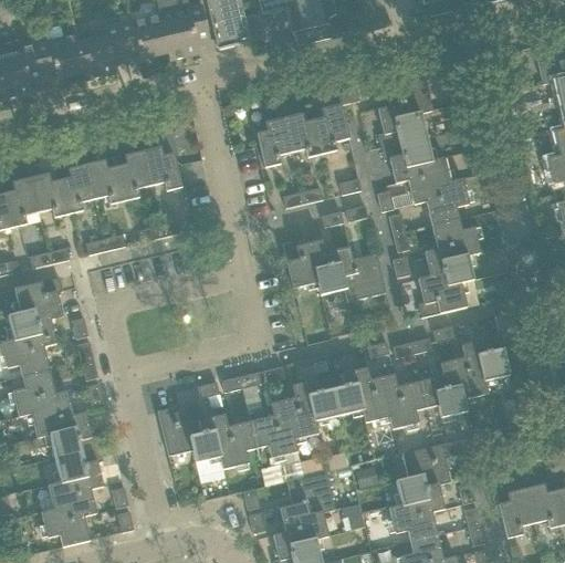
[(156,0),(159,13),(169,60),(198,53),(196,44),(210,41),(201,3),(188,7),(187,0),(156,0)]
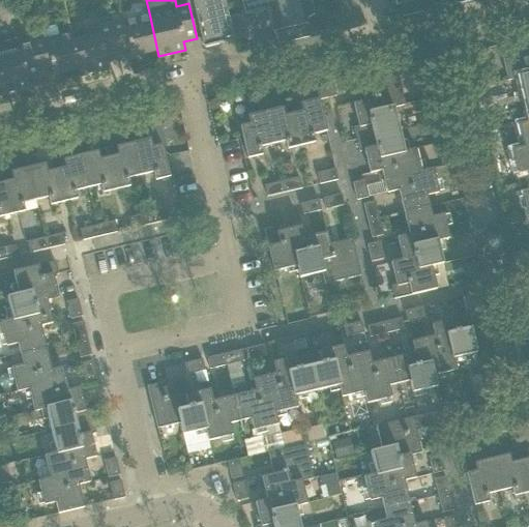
[(193,0),(194,2),(195,10),(203,46),(219,42),(218,37),(224,36),(233,33),(225,0),(193,0)]
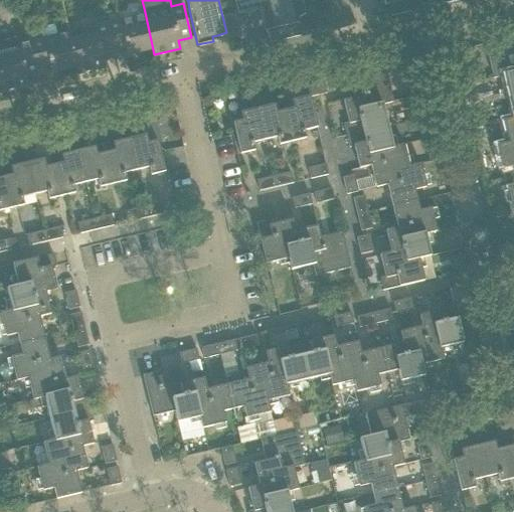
[(235,0),(237,10),(261,5),(269,40),(300,33),(297,16),(306,11),(303,0),(235,0)]
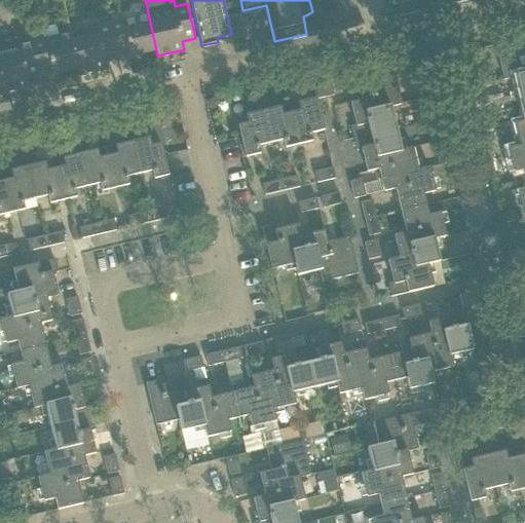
[(392,0),(394,2),(398,1),(400,13),(435,5),(434,0),(392,0)]
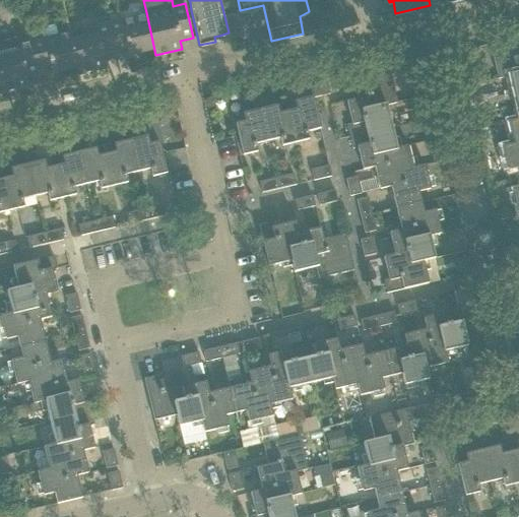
[(146,12),(108,21),(116,56),(128,54),(153,49),(154,55),(155,55),(146,12)]
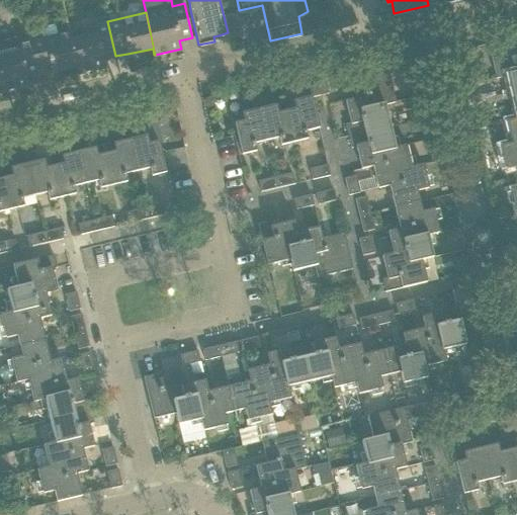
[(69,30),(79,72),(105,66),(103,59),(115,56),(107,21),(94,24),(95,31),(71,37),(69,30)]
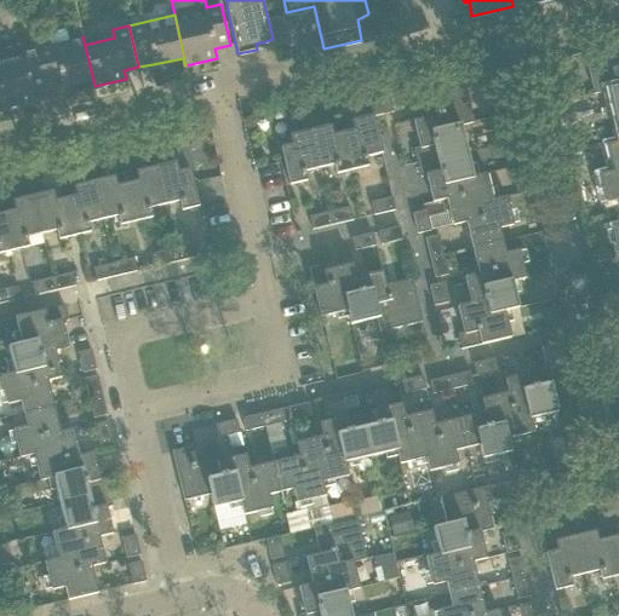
[(82,36),(36,47),(46,87),(61,85),(61,86),(91,79),(93,87),(95,86),(82,36)]
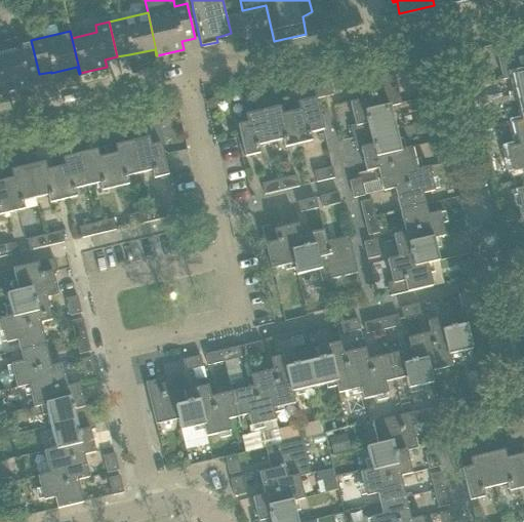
[(505,77),(516,74),(523,71),(523,34),(495,42),(505,77)]
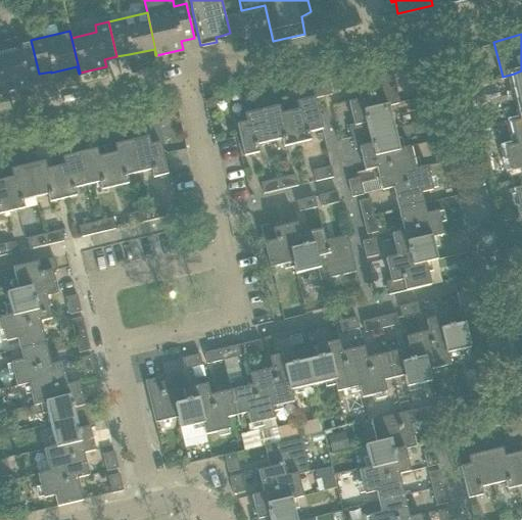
[(0,40),(0,82),(2,91),(29,85),(27,77),(39,74),(31,40),(19,42),(17,36),(0,40)]
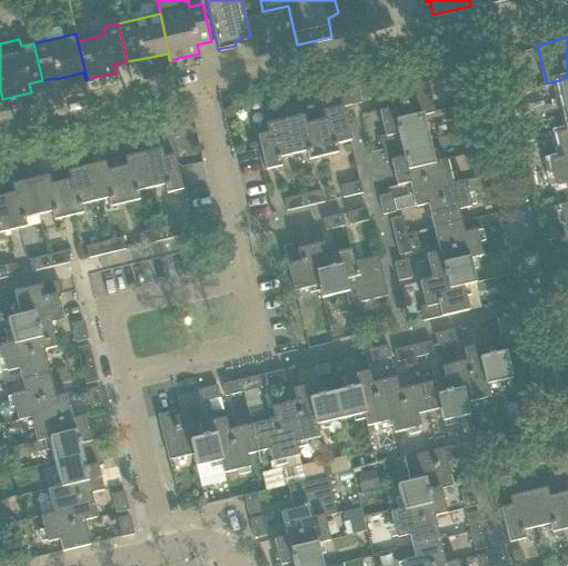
[(507,72),(511,88),(526,85),(521,69),(507,72)]
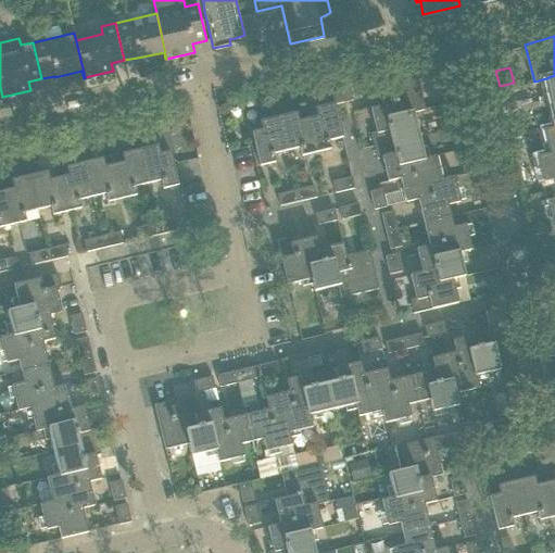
[(378,79),(385,103),(396,100),(400,113),(413,110),(426,107),(417,70),(378,79)]
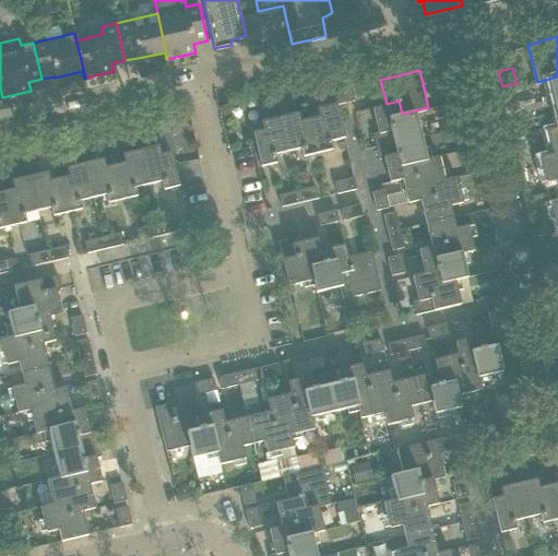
[(336,102),(355,97),(352,85),(333,90),(336,102)]
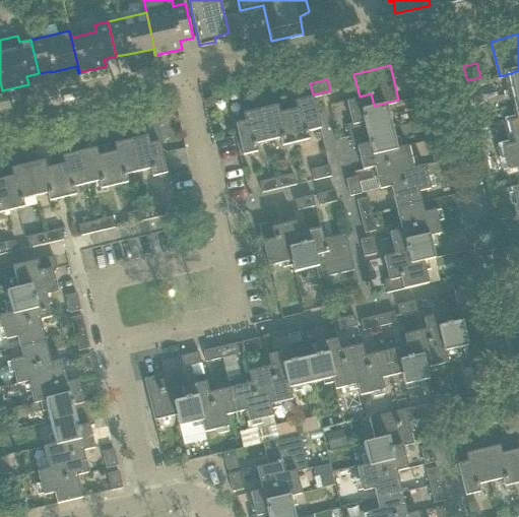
[(348,123),(350,134),(391,125),(386,103),(374,106),(371,93),(360,97),(347,99),(353,121),(348,123)]
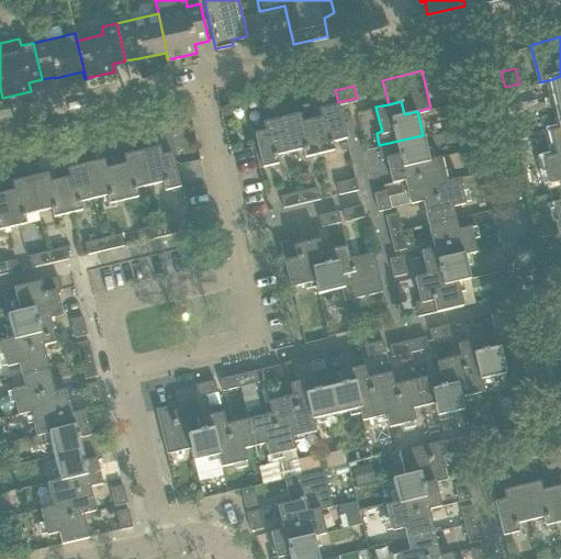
[(320,152),(334,148),(332,140),(346,136),(338,102),(320,107),(322,115),(312,118),(320,152)]
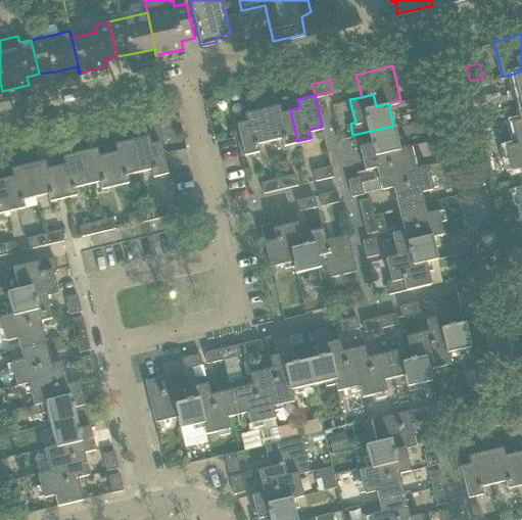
[(279,103),(262,107),(270,139),(283,136),(284,144),(297,141),(290,109),(281,111),(279,103)]
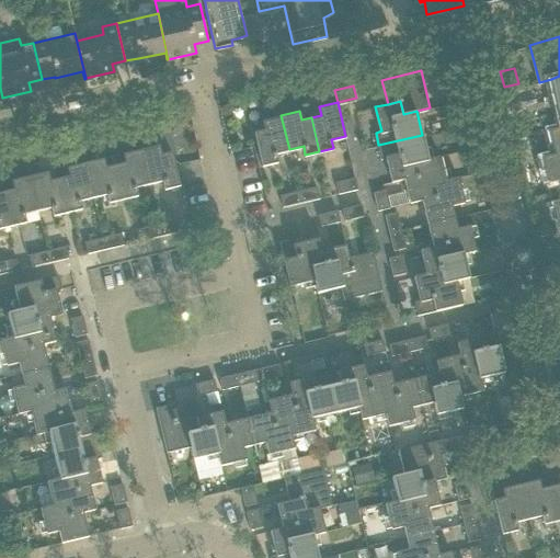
[(289,149),(281,115),(264,120),(266,128),(255,131),(263,164),(277,161),(275,152),(289,149)]
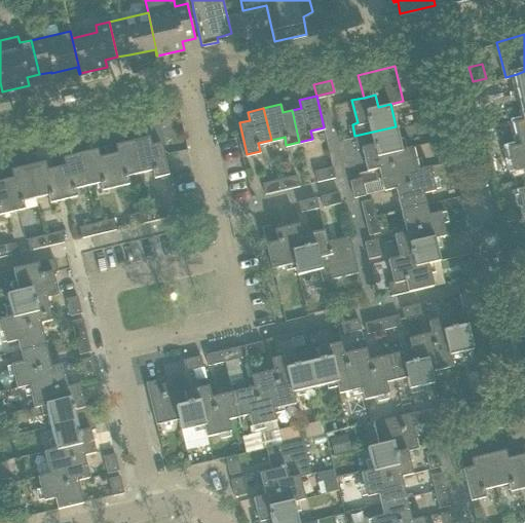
[(524,118),(516,121),(521,144),(524,142),(524,118)]
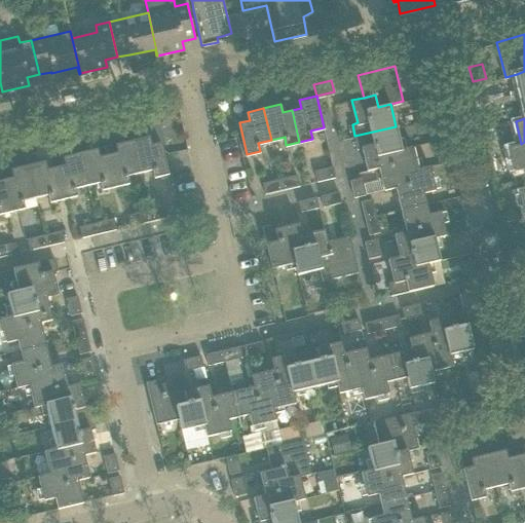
[(368,169),(379,166),(391,163),(388,151),(401,148),(396,126),(354,136),(358,148),(363,147),(368,169)]
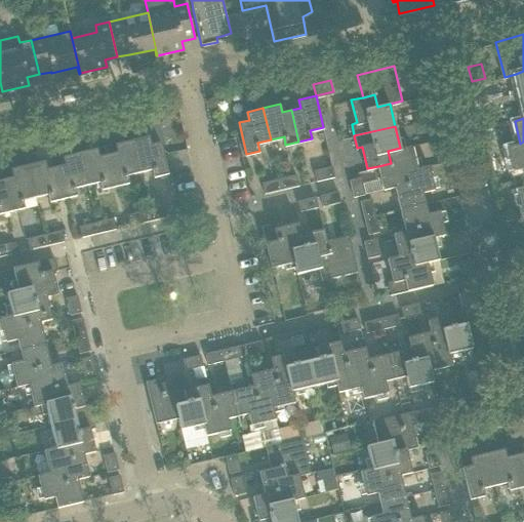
[(149,135),(132,138),(139,170),(152,167),(154,175),(168,172),(161,141),(151,144),(149,135)]
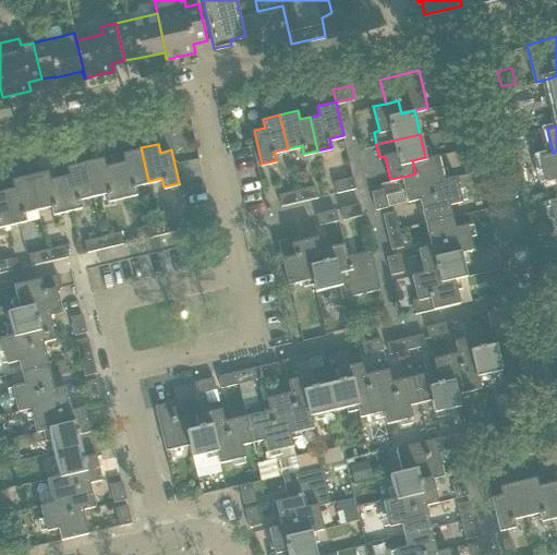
[(479,168),(474,146),(460,149),(464,171),(479,168)]
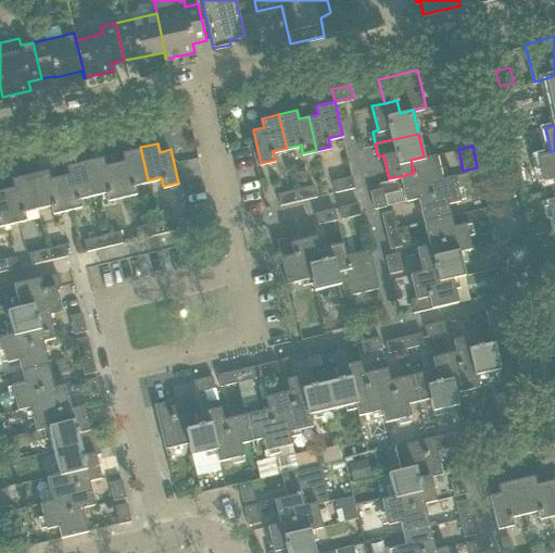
[(125,160),(114,162),(123,196),(136,192),(134,184),(148,180),(140,147),(123,151),(125,160)]
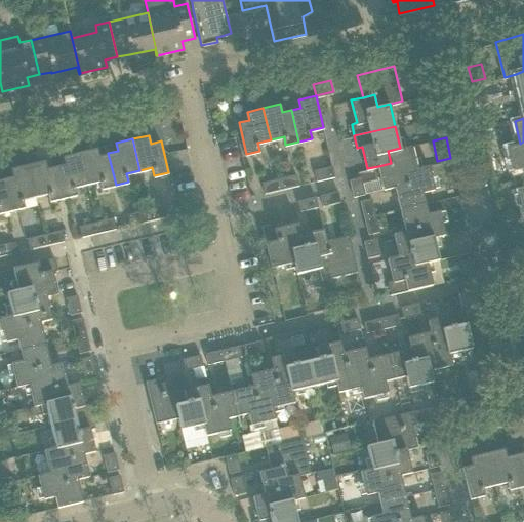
[(523,142),(520,144),(509,146),(514,169),(523,166),(523,142)]
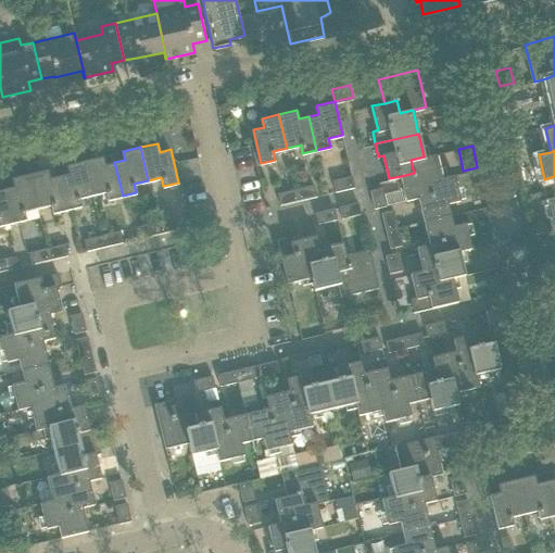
[(407,199),(419,197),(432,193),(429,180),(442,177),(437,153),(424,156),(411,160),(414,173),(401,176),(407,199)]
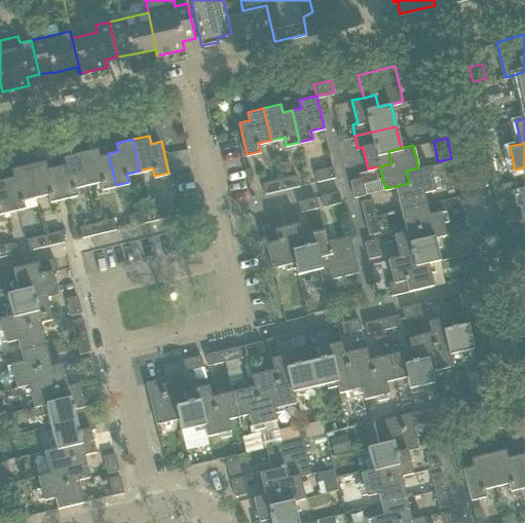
[(97,147),(80,151),(87,183),(100,180),(102,188),(116,185),(108,153),(99,155),(97,147)]
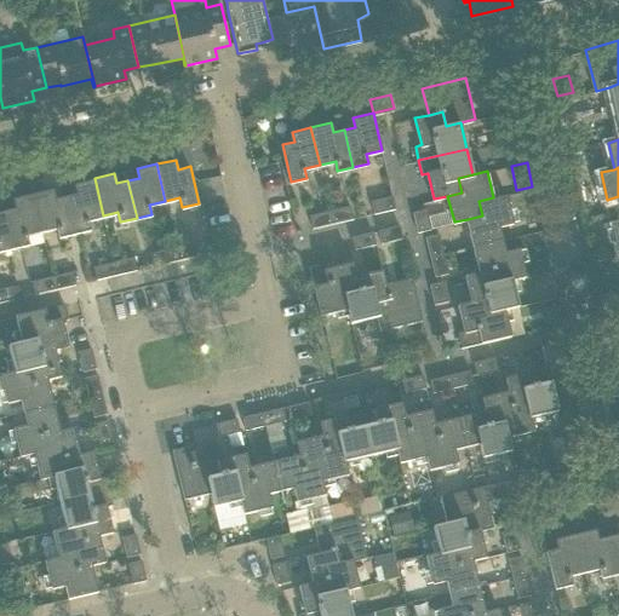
[(76,193),(67,195),(75,232),(90,229),(87,219),(103,216),(95,178),(75,183),(76,193)]
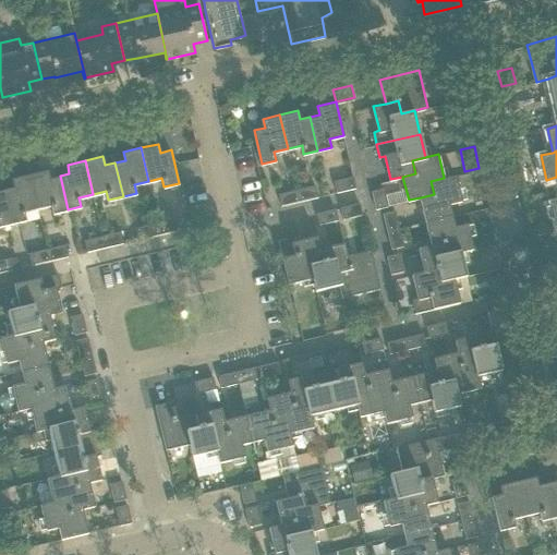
[(48,169),(29,173),(38,207),(51,204),(53,213),(68,209),(60,176),(49,178),(48,169)]
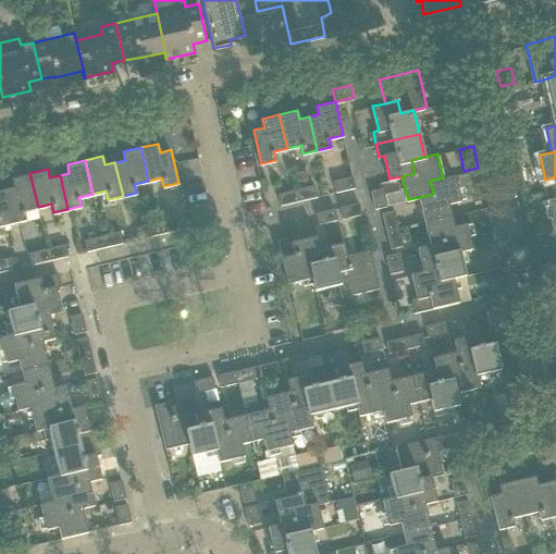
[(14,186),(4,188),(12,222),(25,219),(23,210),(38,207),(29,173),(12,177),(14,186)]
